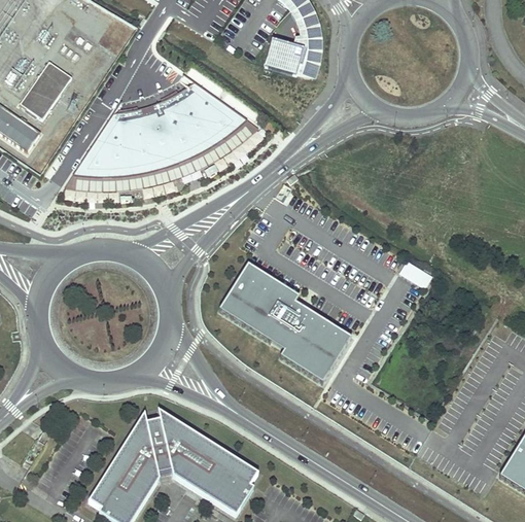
[(270,37),(261,63),(293,72),(295,68),(313,73),(314,71),(315,65),(316,61),(317,53),(318,48),(318,44),(317,37),(319,36),(317,24),(312,11),(306,1),(305,0),(282,0),(284,2),(288,7),(290,10),(294,19),(299,29),(300,38),(298,46),(293,44),(270,37)]
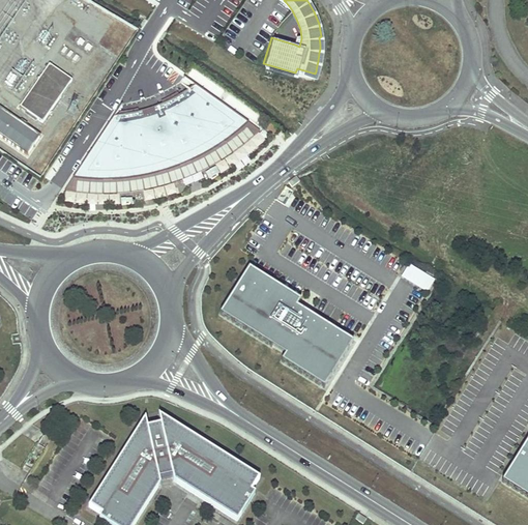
[(295,73),(295,75),(319,80),(321,73),(322,67),(323,62),(325,54),(325,45),(324,36),(321,24),(316,10),(311,0),(306,0),(308,1),(314,11),(319,24),(321,36),(319,37),(320,45),(320,49),(319,53),(318,61),(317,65),(316,71),(315,74),(297,68),(295,73)]
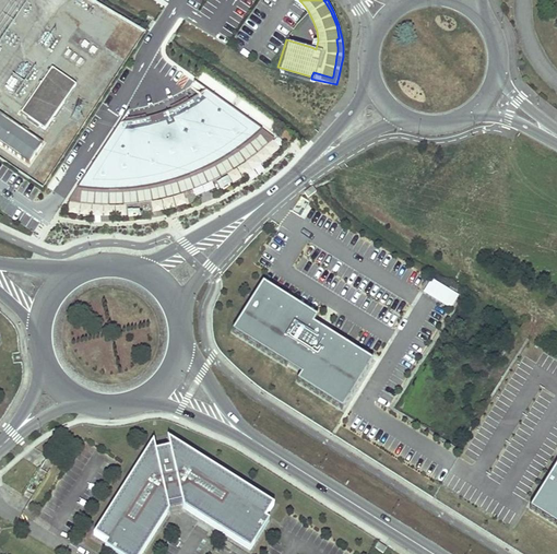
[(47,124),(78,80),(54,62),(23,107),(47,124)]
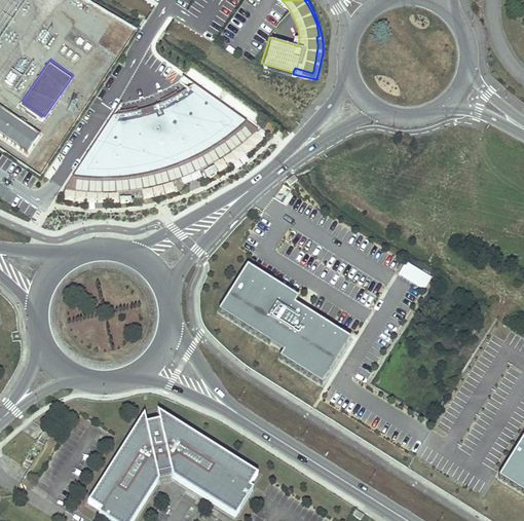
[(126,112),(113,112),(76,173),(94,175),(117,175),(137,173),(156,168),(173,163),(194,155),(209,148),(227,135),(236,127),(247,117),(195,80),(189,85),(178,92),(162,101),(146,106),(126,112)]
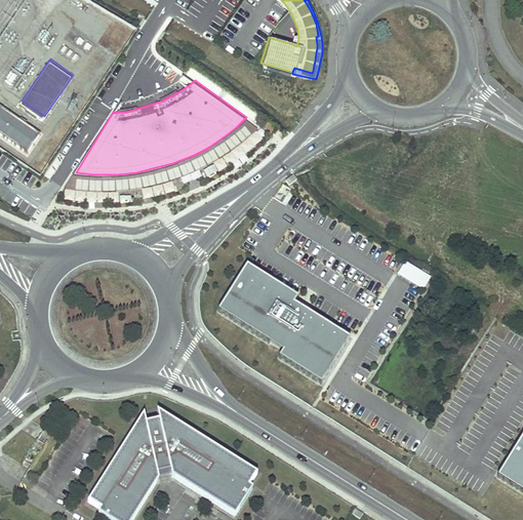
[(0,127),(29,148),(42,129),(0,100),(0,127)]
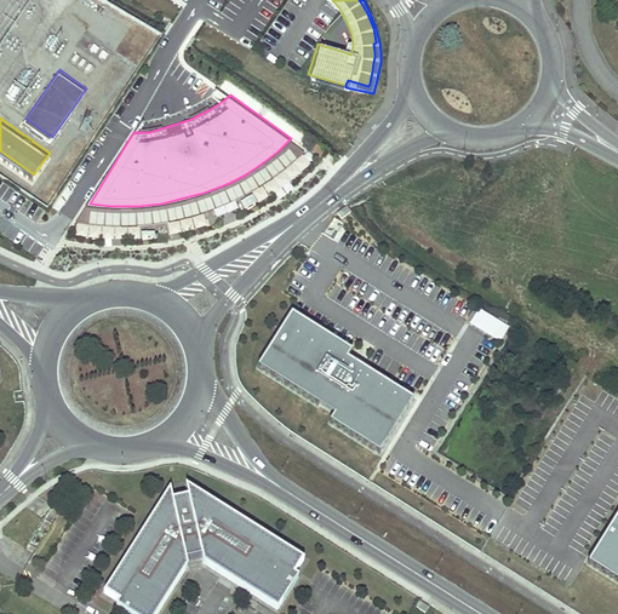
[(349,201),(339,208),(343,213),(353,206),(349,201)]
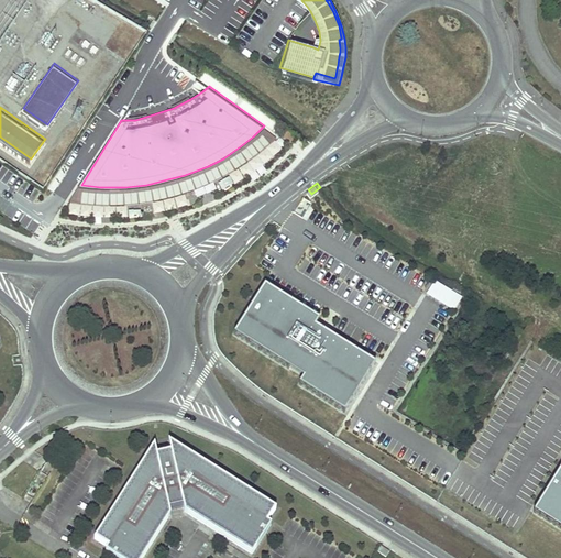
[(429,290),(442,298),(455,307),(464,293),(437,276),(432,284),(429,290)]
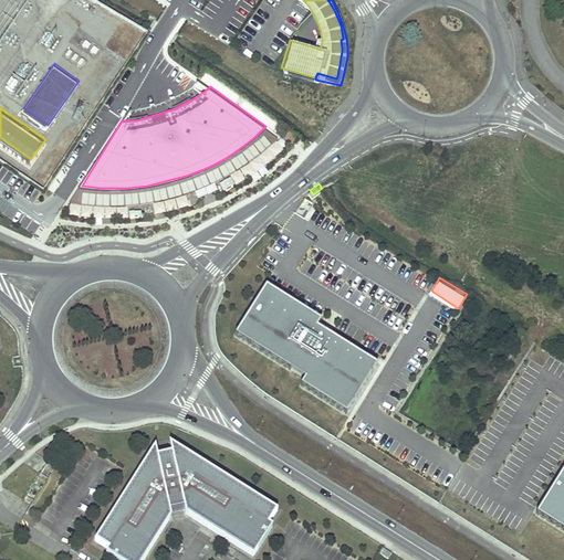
[(323,316),(268,282),(237,330),(292,365),(294,363),(307,372),(303,380),(348,409),(379,360),(334,331),(331,336),(326,333),(316,326),(323,316)]
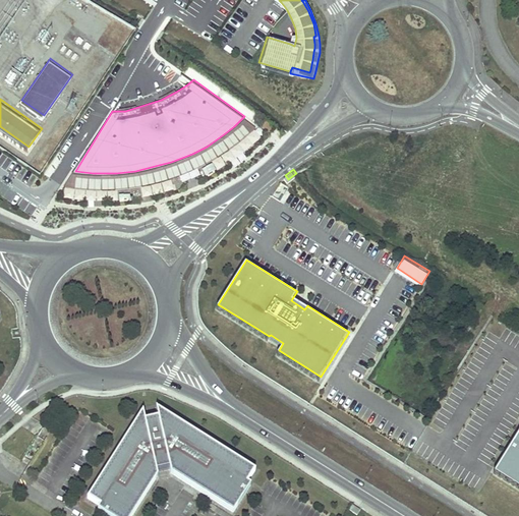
[(130,515),(151,484),(160,471),(159,466),(166,465),(172,464),(173,468),(186,476),(235,508),(252,480),(249,478),(257,465),(158,402),(160,411),(147,414),(145,405),(90,493),(102,501),(100,504),(118,515),(130,515)]
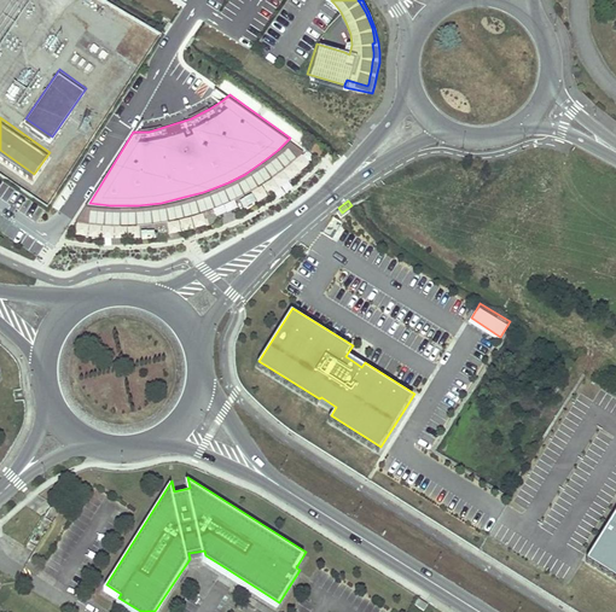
[(615,510),(587,557),(615,575),(615,510)]
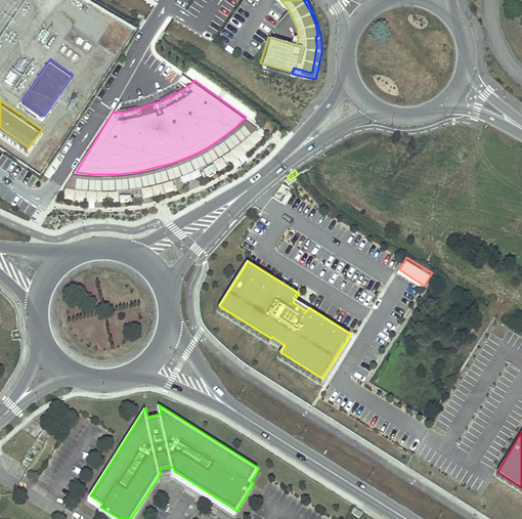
[(356,502),(352,507),(361,513),(364,508),(356,502)]
